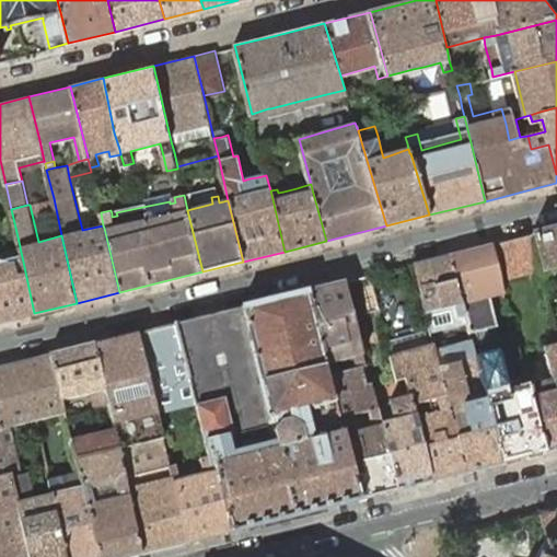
[(556,227),(533,233),(542,267),(543,273),(556,268),(556,227)]
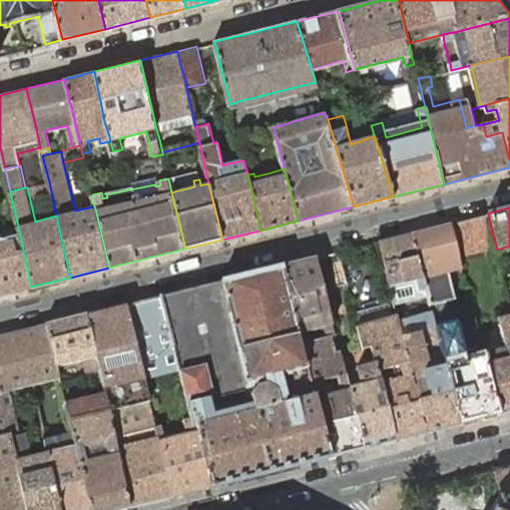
[(488,213),(452,222),(460,253),(496,244),(488,213)]
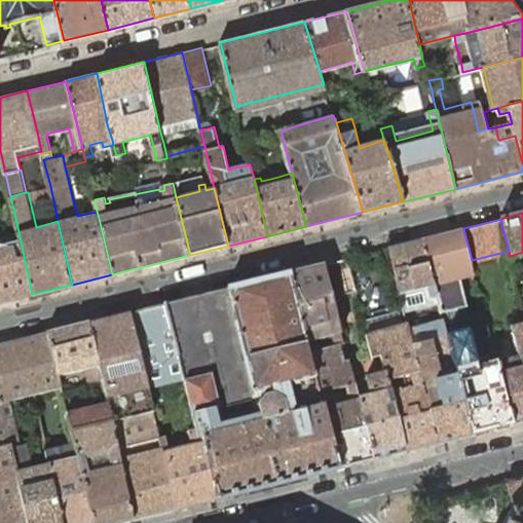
[(463,228),(424,237),(436,282),(436,284),(439,294),(443,310),(469,304),(461,275),(475,272),(472,260),(463,228)]
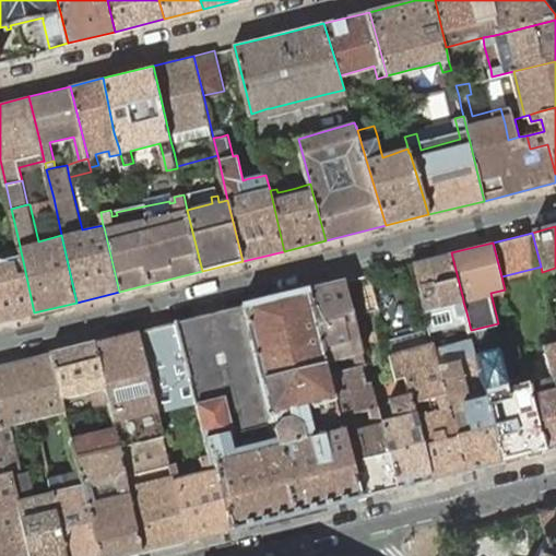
[(23,261),(20,247),(1,251),(0,250),(0,321),(1,321),(34,312),(26,276),(23,261)]
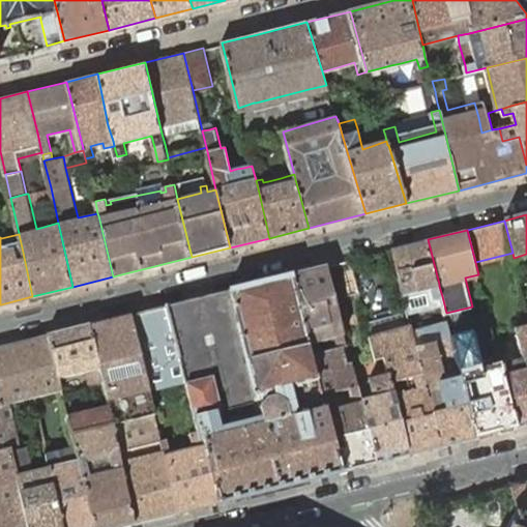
[(428,239),(392,249),(404,294),(411,324),(412,329),(421,327),(413,293),(432,288),(434,298),(442,296),(439,286),(439,284),(428,239)]
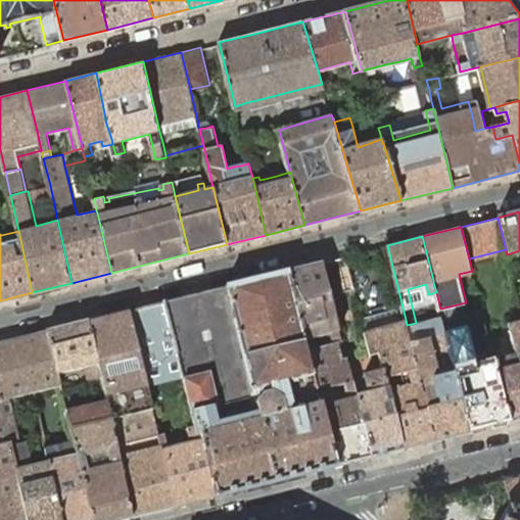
[(347,255),(323,262),(331,293),(338,291),(351,288),(356,287),(347,255)]
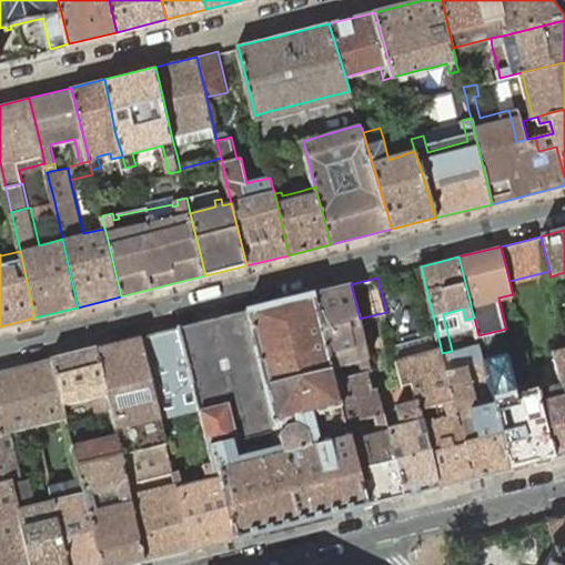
[(351,284),(314,293),(333,369),(370,359),(361,323),(360,319),(351,284)]
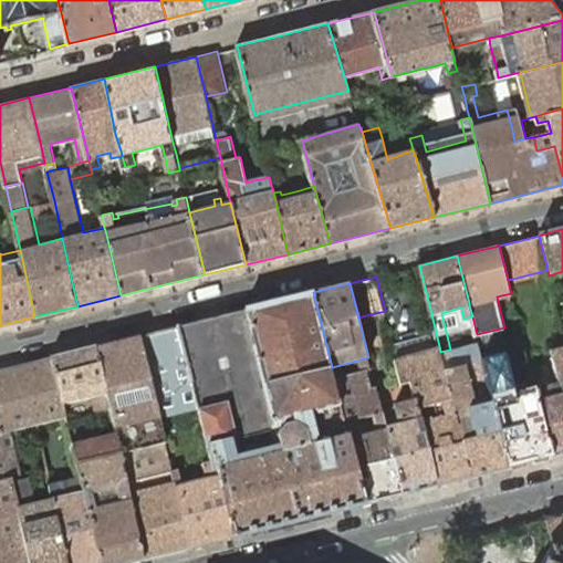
[(247,309),(179,325),(199,406),(200,409),(209,446),(212,458),(215,468),(219,468),(220,473),(236,534),(268,527),(332,510),(365,502),(348,435),(344,419),(340,402),(334,378),(332,367),(313,292),(247,309)]
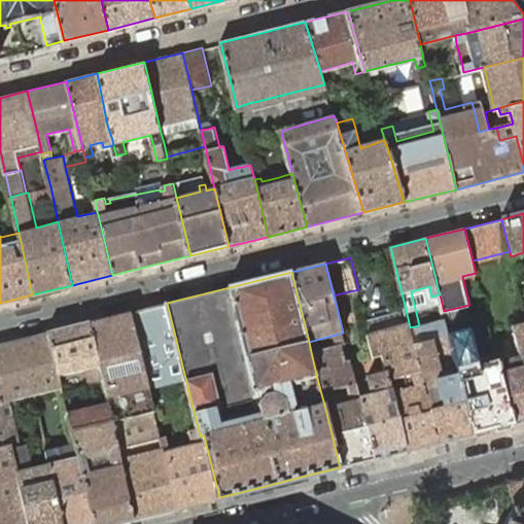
[(167,303),(131,312),(149,387),(185,378),(167,303)]
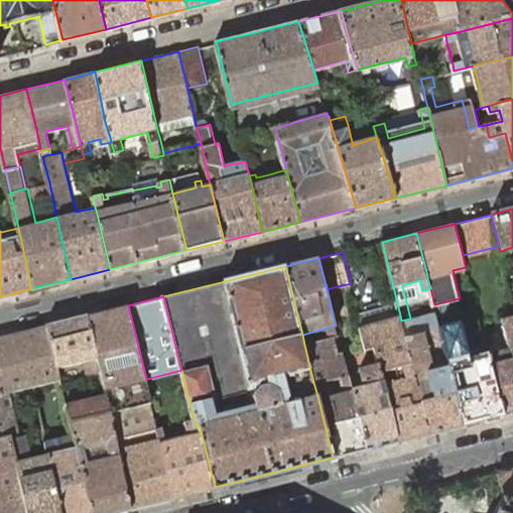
[(128,305),(88,315),(98,358),(103,372),(107,389),(108,394),(111,409),(111,410),(151,402),(146,380),(146,379),(128,305)]
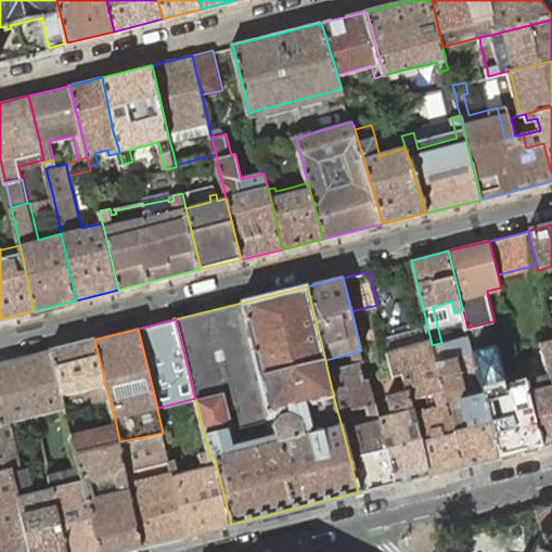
[(441,343),(432,345),(437,363),(474,354),(473,352),(469,335),(441,343)]
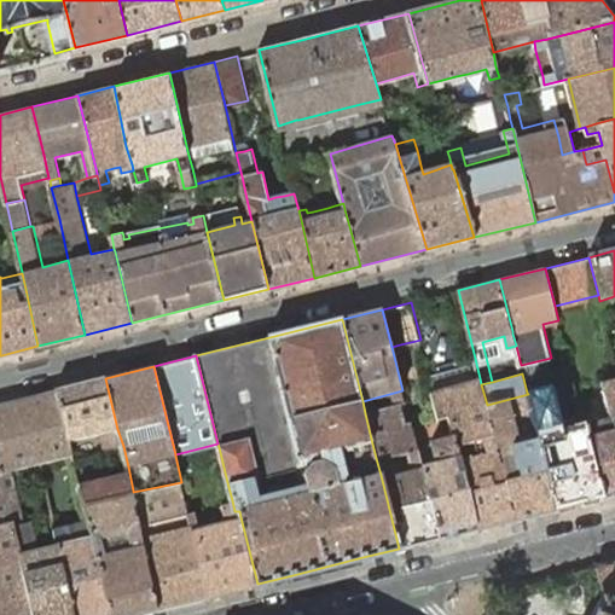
[(614,375),(607,377),(607,381),(602,382),(611,417),(584,423),(603,498),(614,494),(614,375)]
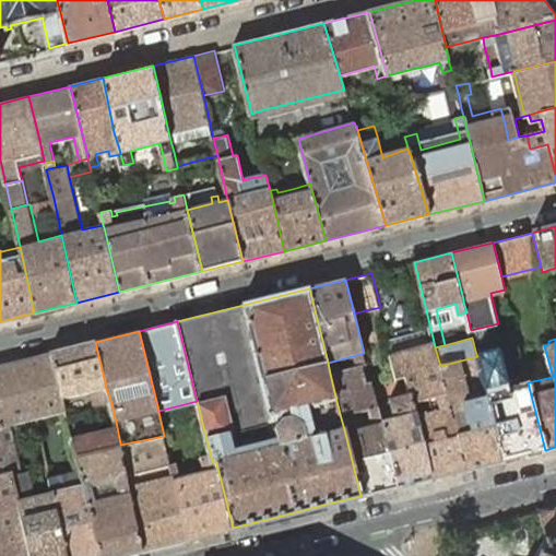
[(106,388),(95,342),(51,353),(62,398),(93,390),(97,406),(111,403),(106,388)]
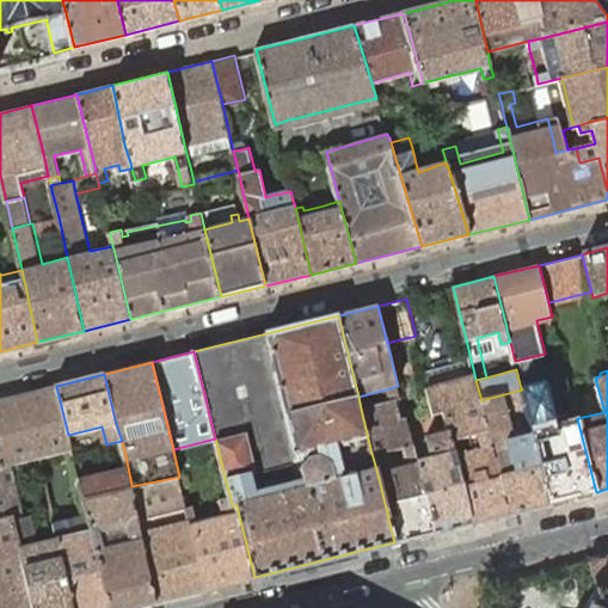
[(472,523),(510,514),(481,400),(476,380),(474,374),(429,386),(435,413),(444,410),(450,433),(455,453),(472,523)]
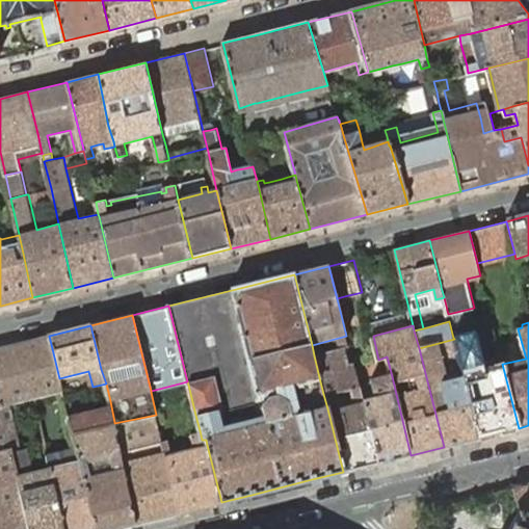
[(453,338),(454,339),(478,439),(519,428),(502,364),(500,353),(487,356),(480,358),(479,354),(474,333),(453,338)]
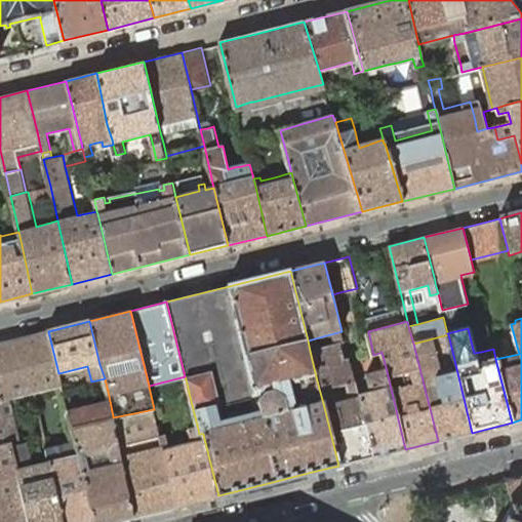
[(58,373),(48,331),(0,343),(0,398),(1,400),(12,397),(36,392),(52,388),(62,386),(58,373)]
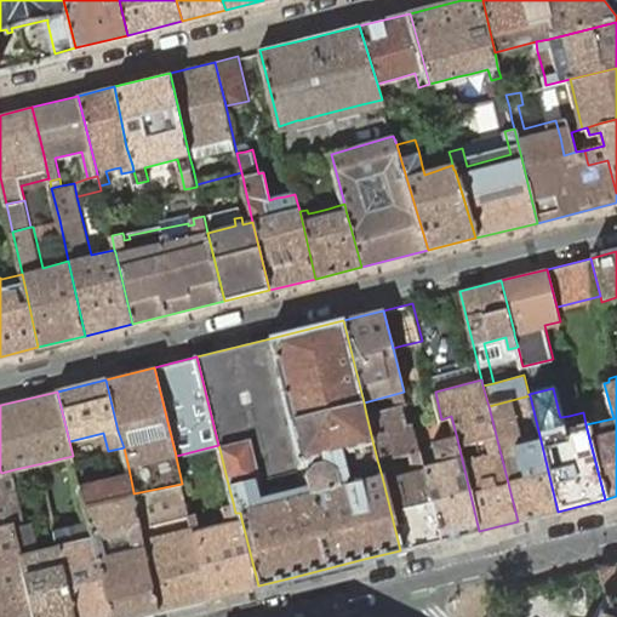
[(530,395),(489,406),(518,521),(558,512),(530,395)]
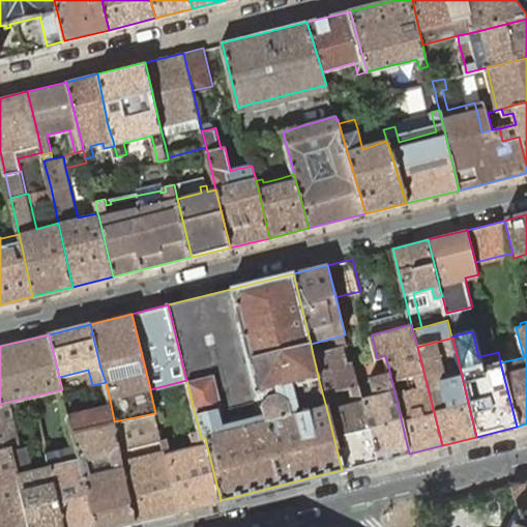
[(337,347),(313,354),(318,376),(322,392),(326,407),(342,470),(378,462),(362,401),(358,384),(357,382),(355,374),(353,364),(352,362),(345,364),(340,346),(337,347)]
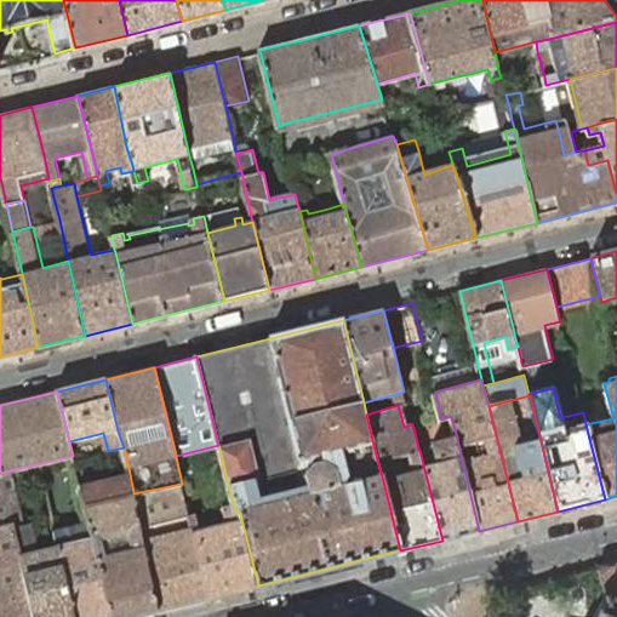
[(424,469),(443,541),(479,531),(462,460),(457,439),(433,444),(426,446),(418,447),(420,450),(424,469)]
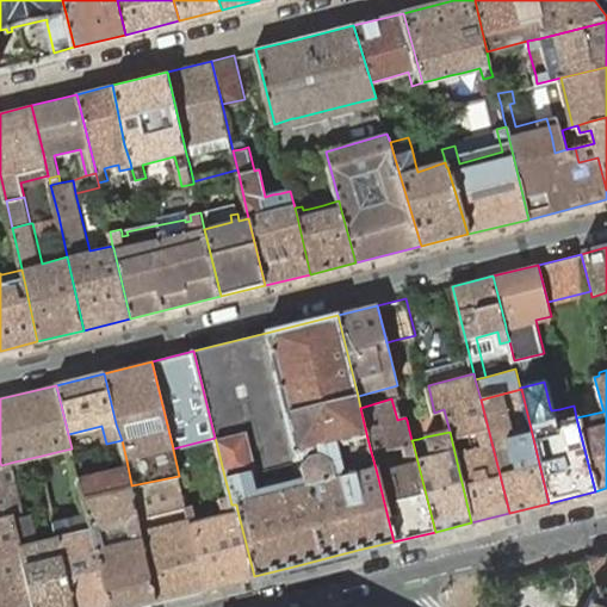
[(63,460),(74,459),(73,452),(72,448),(61,451),(63,460)]
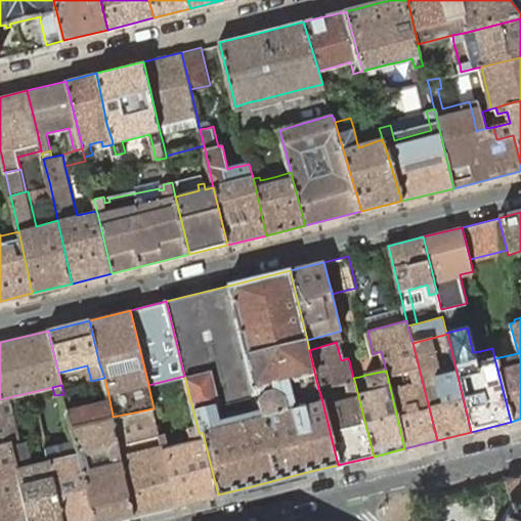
[(0,419),(16,415),(12,396),(1,399),(0,397),(0,419)]
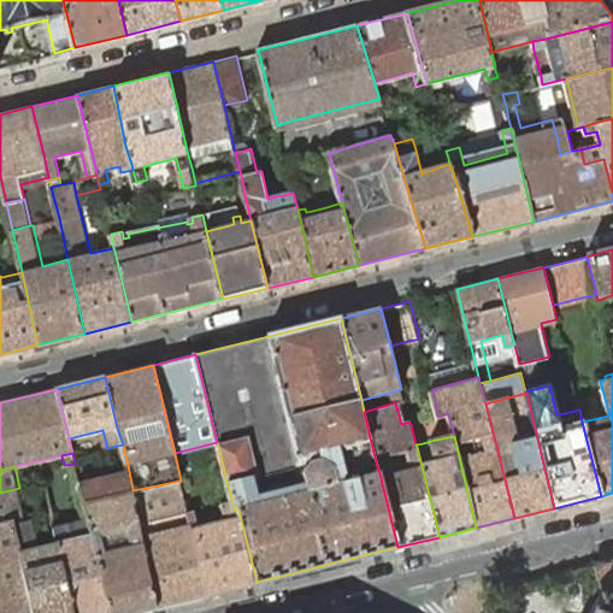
[(140,524),(133,490),(133,489),(129,471),(115,475),(118,487),(119,493),(93,499),(92,491),(89,481),(80,482),(81,490),(83,500),(89,519),(93,535),(111,612),(130,612),(158,606),(143,538),(140,524)]
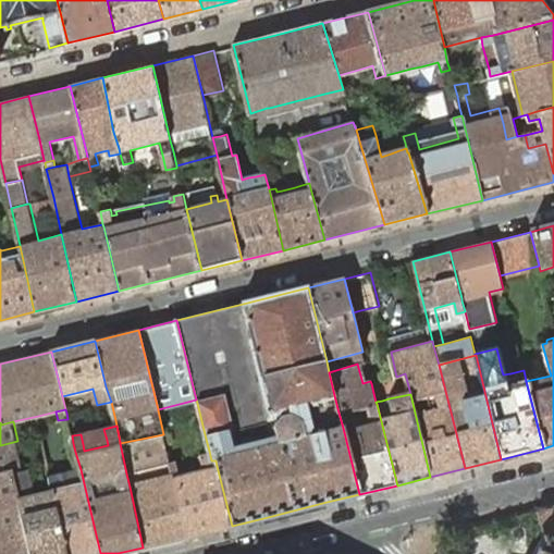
[(170,462),(163,434),(120,443),(126,474),(130,487),(143,548),(188,537),(174,478),(174,476),(171,463),(170,462)]
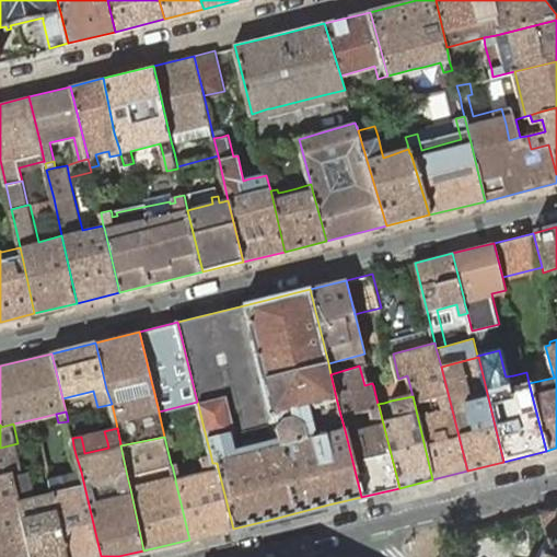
[(16,466),(23,464),(18,443),(0,448),(0,475),(12,472),(14,477),(19,476),(16,466)]
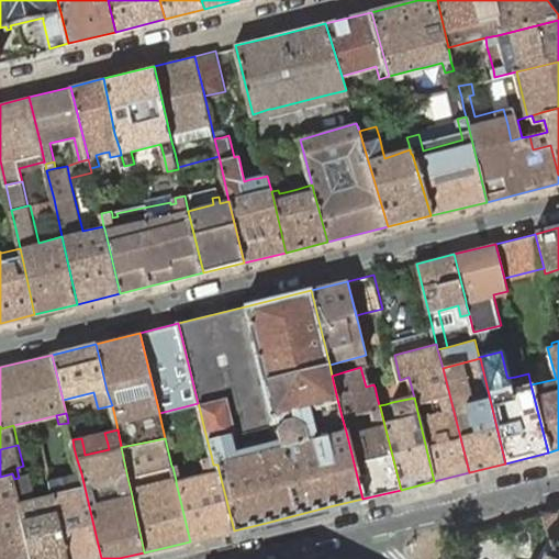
[(179,465),(171,466),(172,467),(176,480),(176,482),(190,541),(234,530),(219,470),(217,465),(213,465),(211,455),(203,457),(207,467),(209,466),(211,472),(183,479),(179,465)]
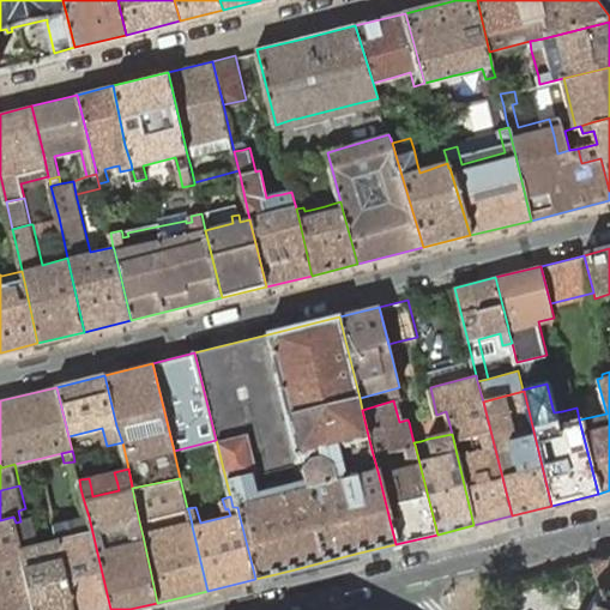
[(34,609),(73,609),(59,541),(36,545),(29,520),(28,520),(25,508),(18,511),(20,521),(16,523),(22,549),(22,555),(34,609)]
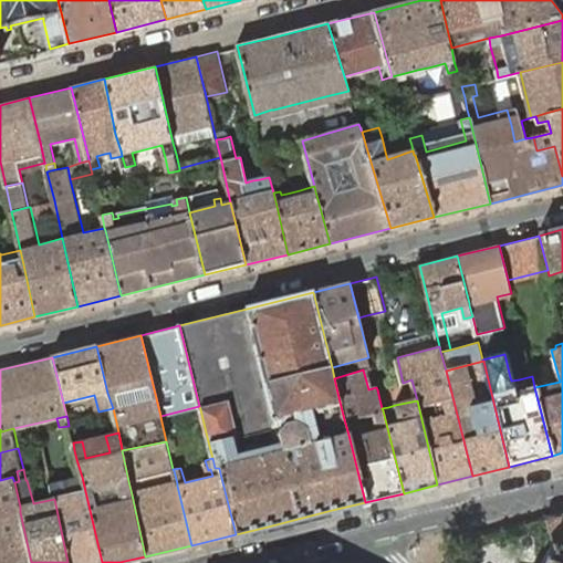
[(0,480),(0,518),(20,512),(20,507),(14,482),(12,477),(0,480)]
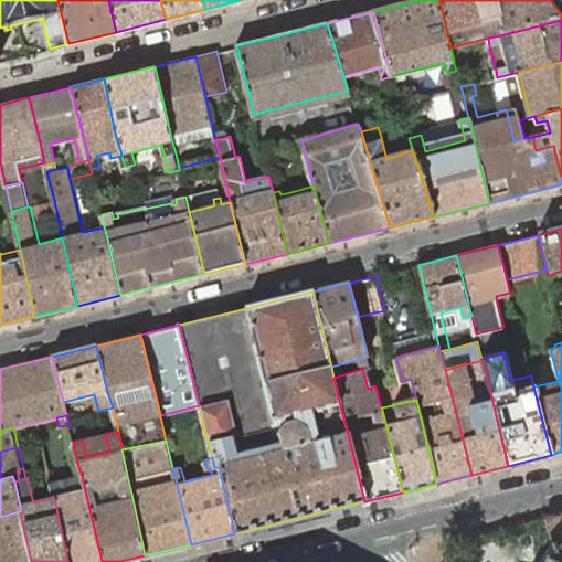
[(67,561),(102,561),(85,490),(54,498),(67,561)]
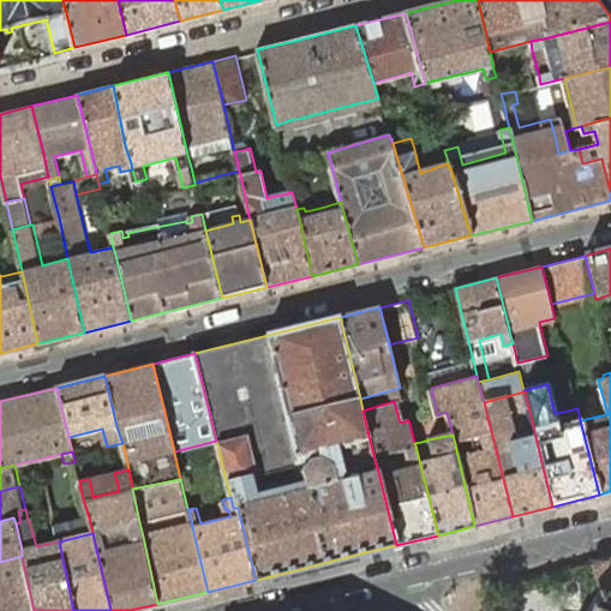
[(610,551),(594,556),(601,583),(598,591),(587,610),(610,610),(610,551)]
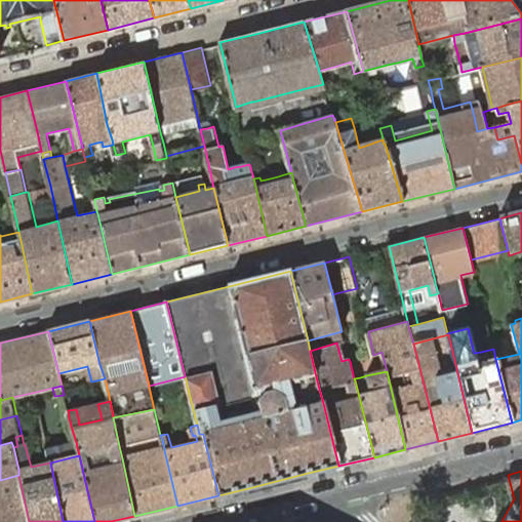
[(0,521),(29,521),(18,475),(0,480),(0,521)]
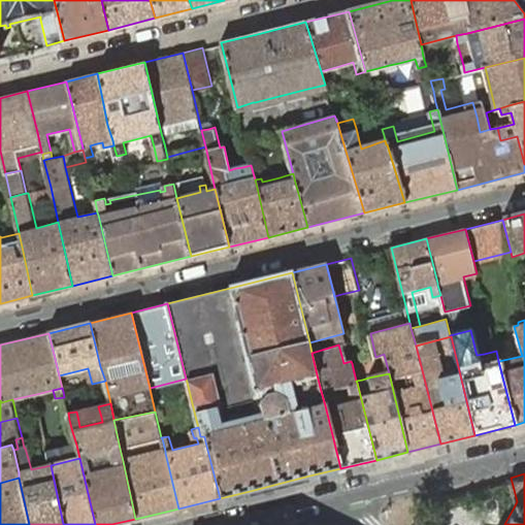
All buildings are outlined.
